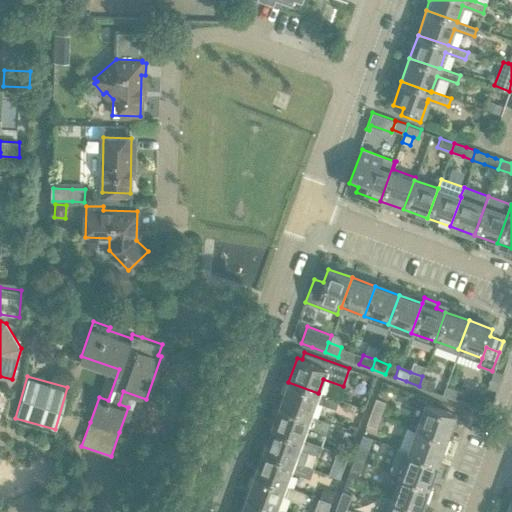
[(422,376),(419,386),(432,391),(436,381),(422,376)]
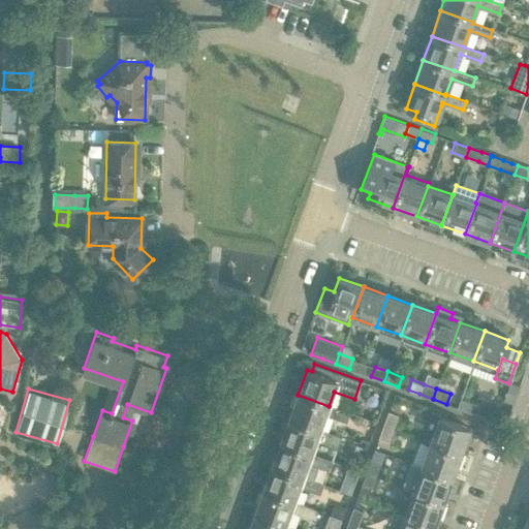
[(298,395),(288,419),(319,431),(319,430),(324,414),(346,423),(349,413),(329,406),(298,395)]
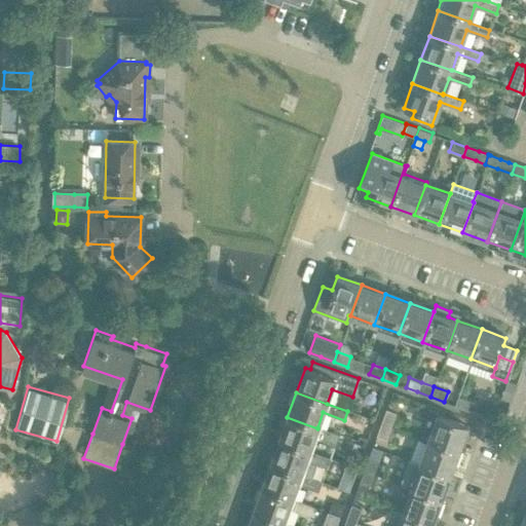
[(466,410),(471,401),(456,396),(453,405),(466,410)]
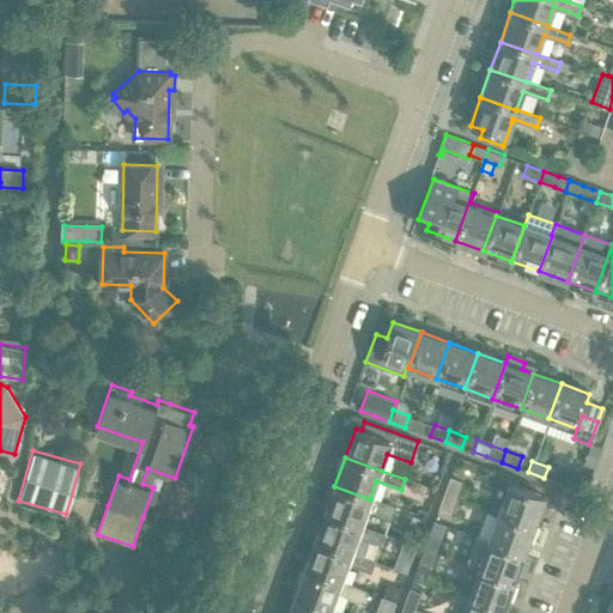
[(444,492),(455,496),(461,480),(450,477),(444,492)]
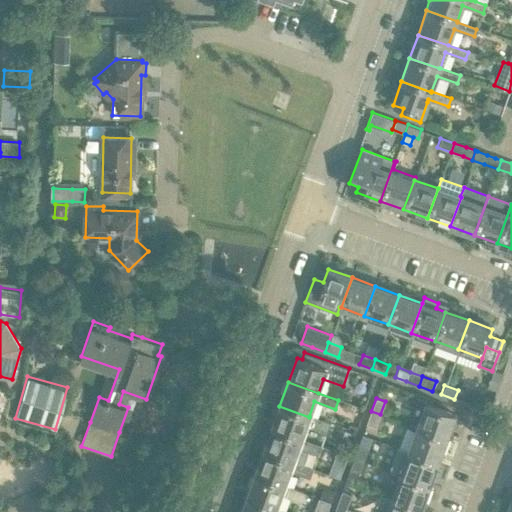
[(424,403),(416,427),(446,438),(454,414),(424,403)]
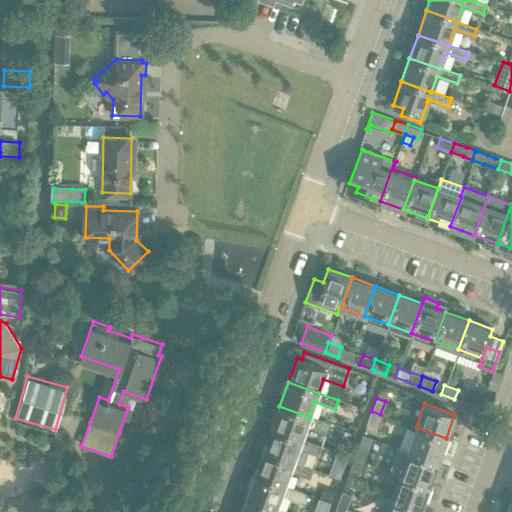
[(279,406),(271,429),(301,440),(301,439),(306,425),(326,432),(329,423),(309,416),(309,417),(279,406)]
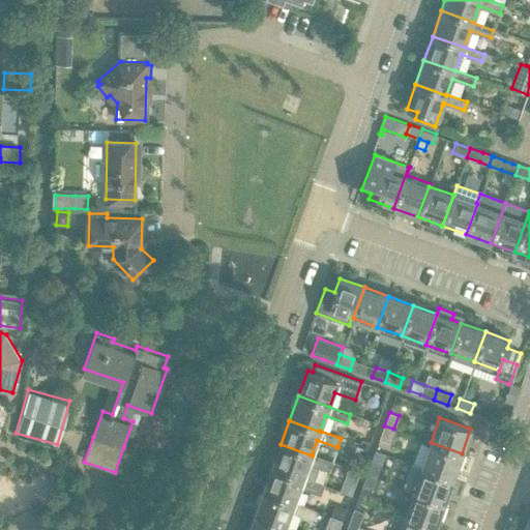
[(388,442),(393,429),(384,425),(380,439),(388,442)]
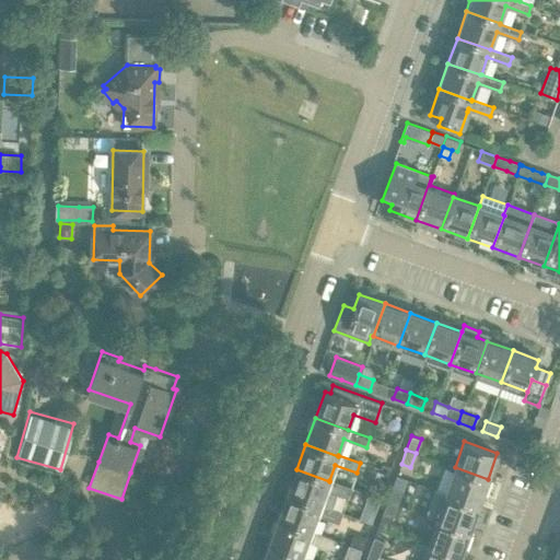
[(455,467),(445,492),(478,504),(488,479),(455,467)]
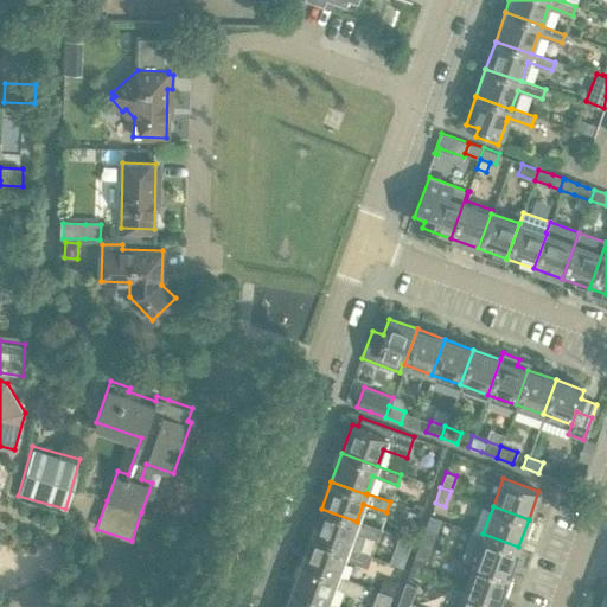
[(404,508),(401,515),(410,519),(414,512),(404,508)]
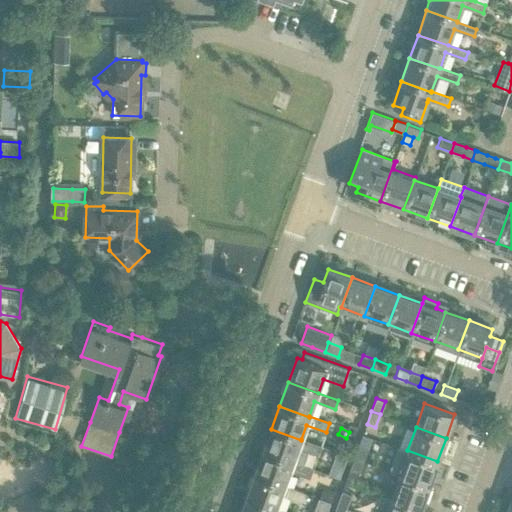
[(271,429),(262,452),(292,463),(292,462),(302,465),(307,451),(318,455),(321,446),(301,439),(301,440),(271,429)]
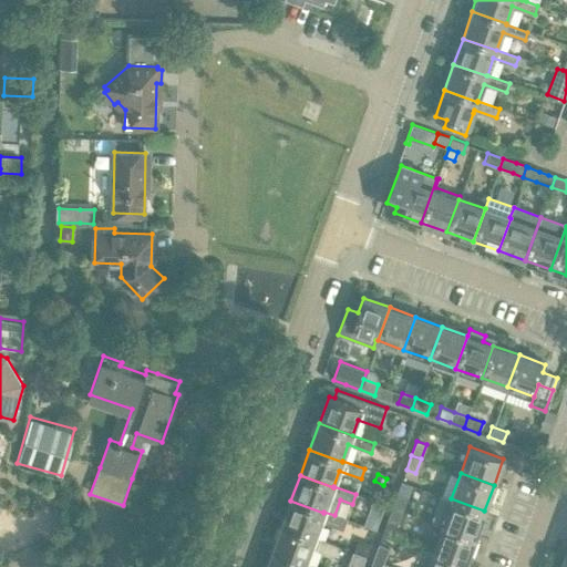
[(392,507),(402,511),(408,496),(398,492),(392,507)]
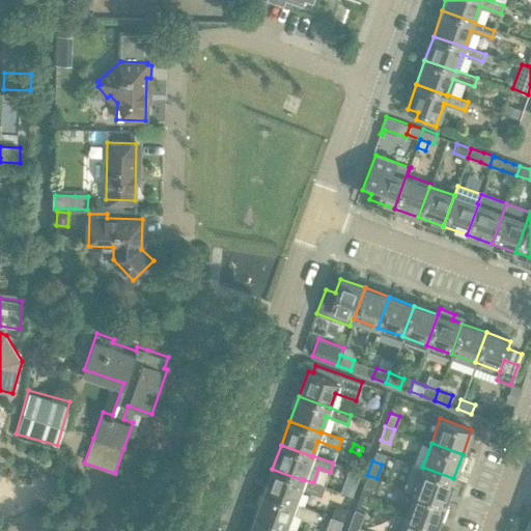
[(406,478),(402,488),(413,492),(445,503),(453,478),(422,467),(412,464),(406,478)]
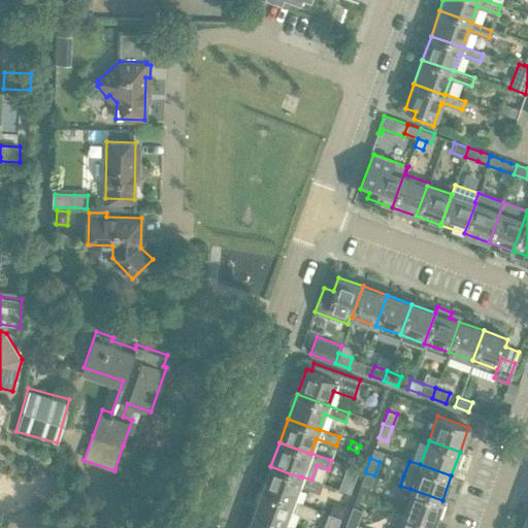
[(270,466),(262,490),(293,501),(298,486),(319,493),(322,484),(311,480),(301,476),(301,477),(270,466)]
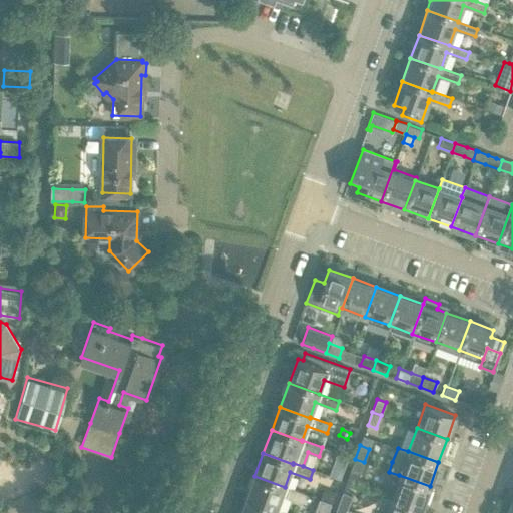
[(360,474),(364,462),(355,459),(351,471),(360,474)]
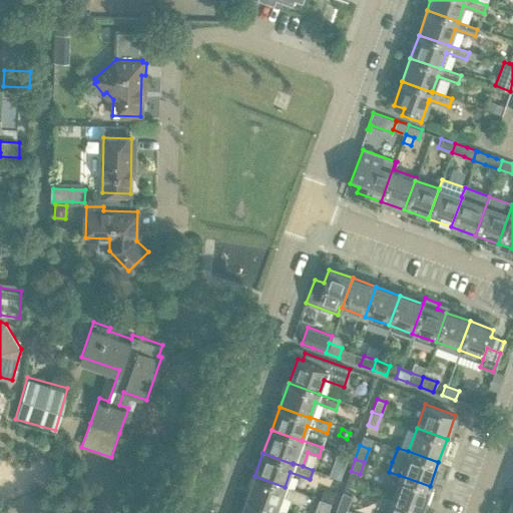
[(30,467),(38,482),(51,475),(43,460),(30,467)]
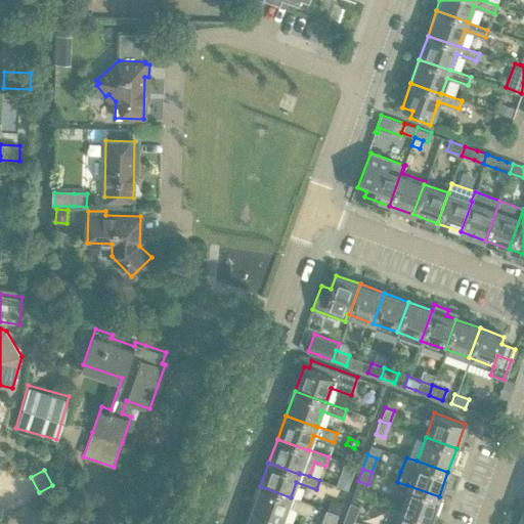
[(351,476),(340,473),(335,486),(346,489),(351,476)]
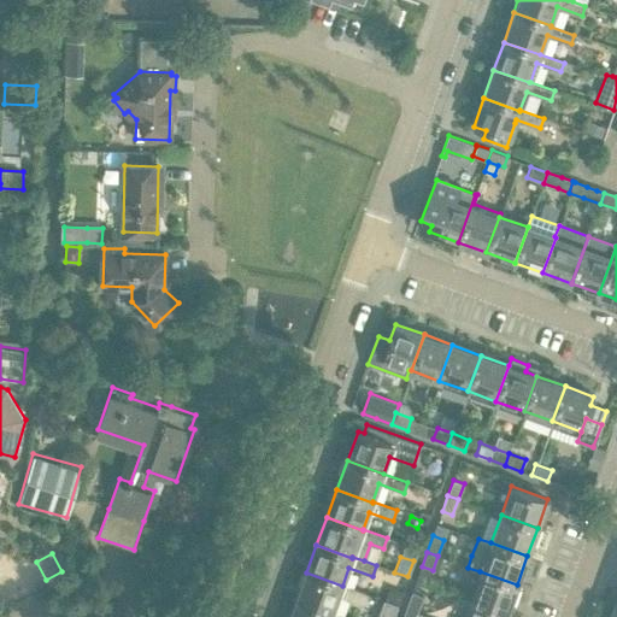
[(480,571),(470,600),(506,612),(517,585),(480,571)]
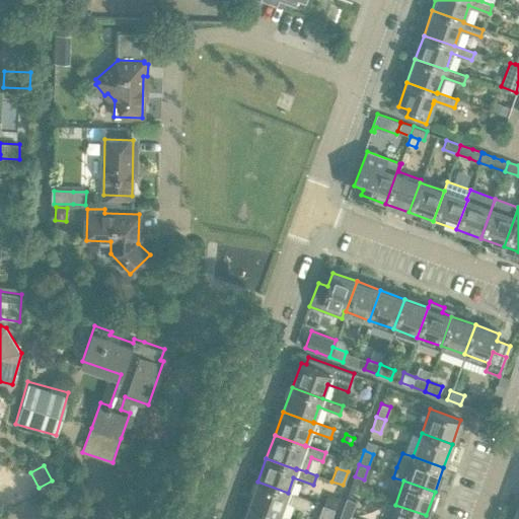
[(257,482),(248,506),(280,516),(285,501),(305,508),(308,500),(288,493),(257,482)]
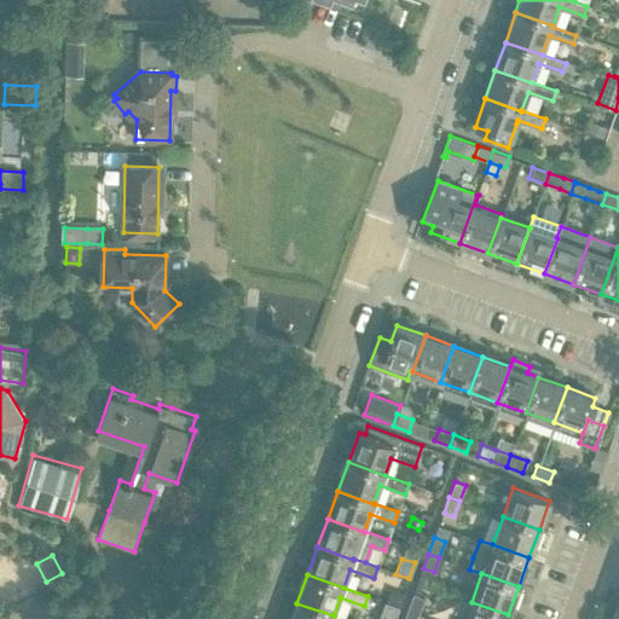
[(391,594),(387,603),(398,607),(401,597),(391,594)]
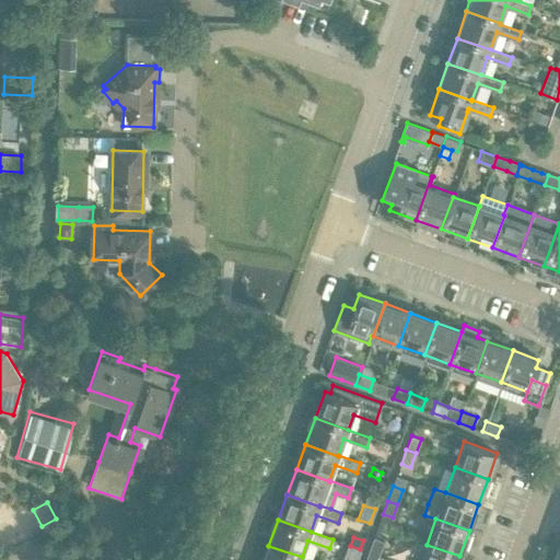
[(369,552),(378,556),(384,541),(374,538),(369,552)]
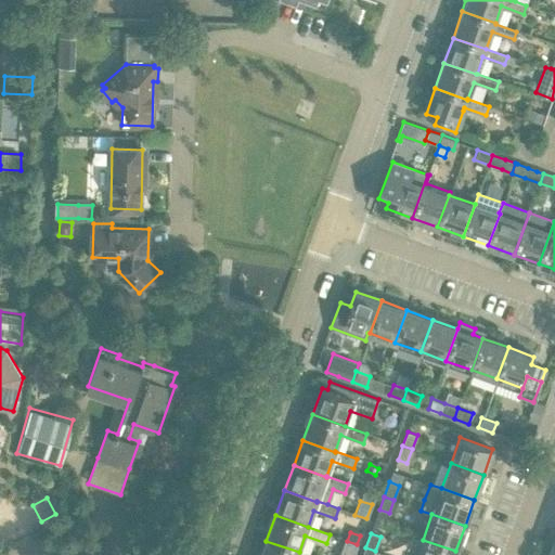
[(411,536),(403,554),(453,554),(455,551),(423,540),(411,536)]
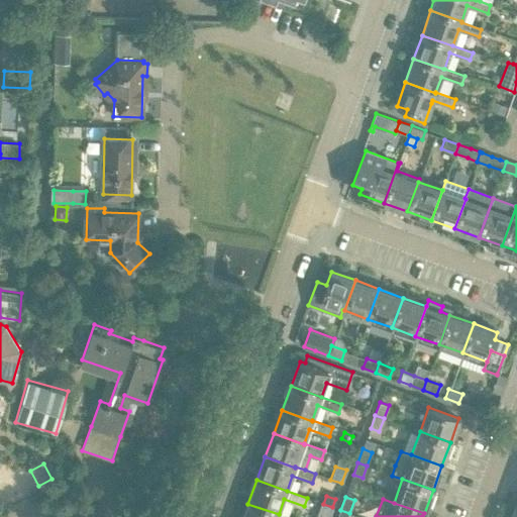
[(247,504),(242,516),(287,516),(279,514),(247,504)]
